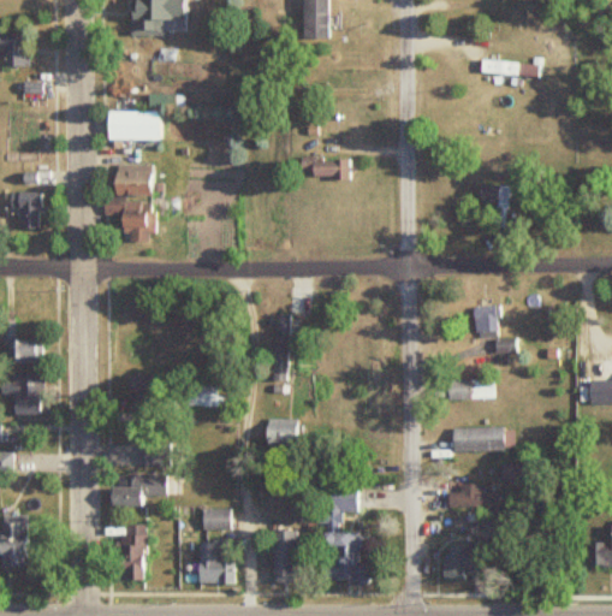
[(128,0),(129,31),(186,33),(185,0),(128,0)]
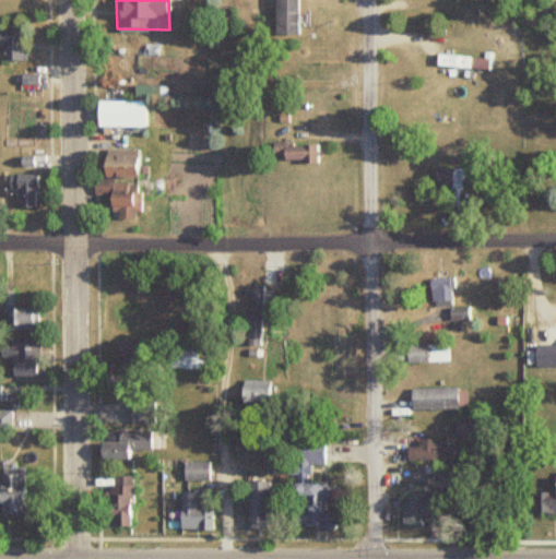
[(300,35),(300,0),(276,0),(276,35),(300,35)]
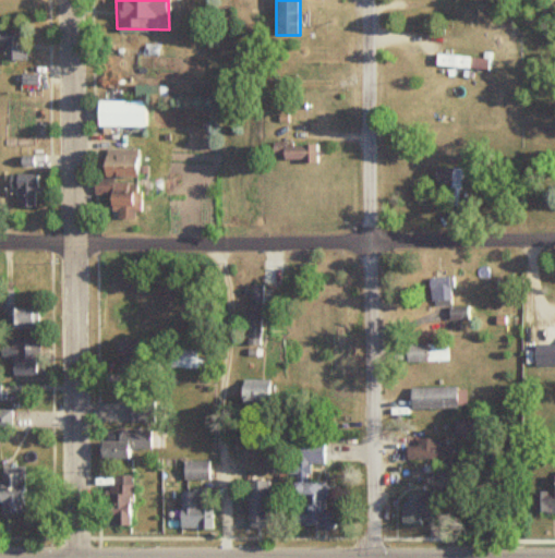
[(5,59),(27,59),(27,35),(0,34),(0,50),(5,50),(5,59)]
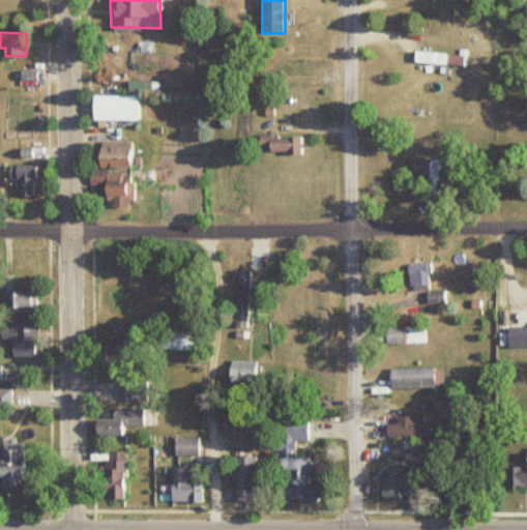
[(465,67),(466,56),(415,51),(414,63),(465,67)]
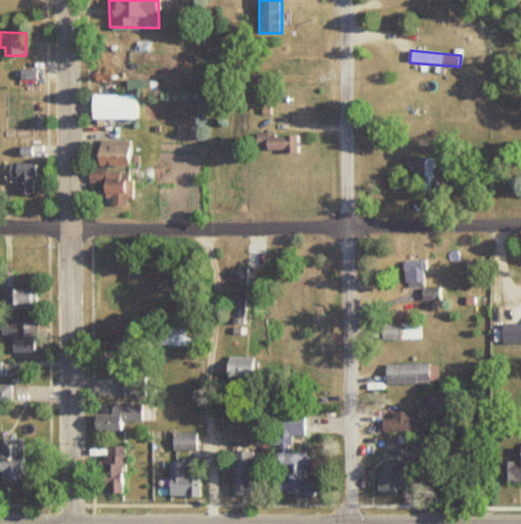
[(135,93),(92,93),(92,118),(135,118),(135,93)]
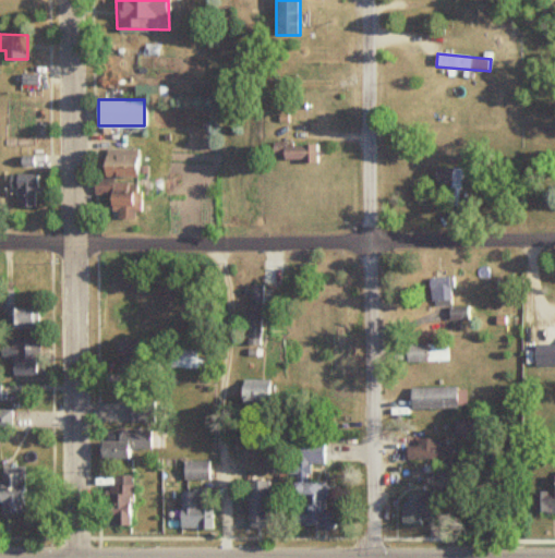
[(318,143),(275,143),(275,159),(318,159),(318,143)]
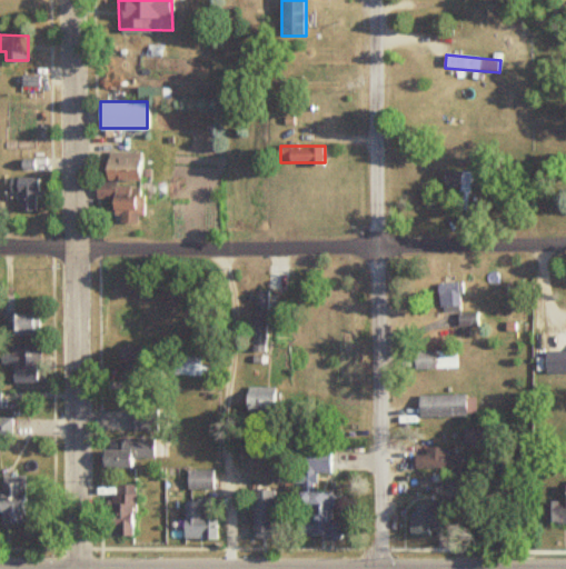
[(110,151),(110,167),(105,167),(105,179),(141,179),(141,151),(110,151)]
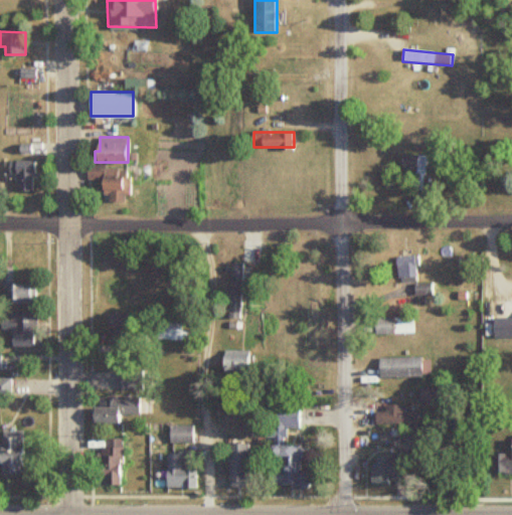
[(416,174),(414,188),(423,189),(428,156),(403,154),(401,172),(416,174)]
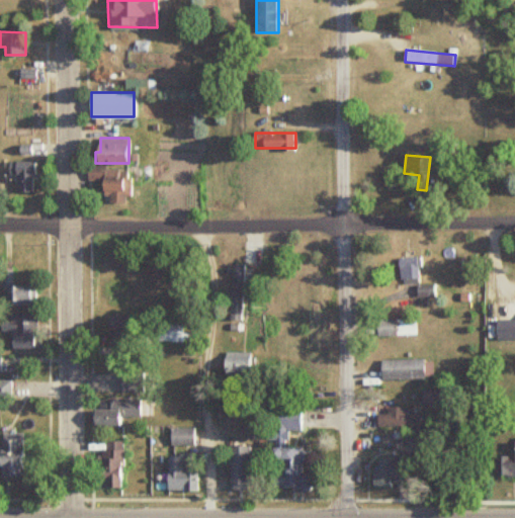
[(34,161),(9,161),(9,180),(16,180),(16,191),(34,191),(34,161)]
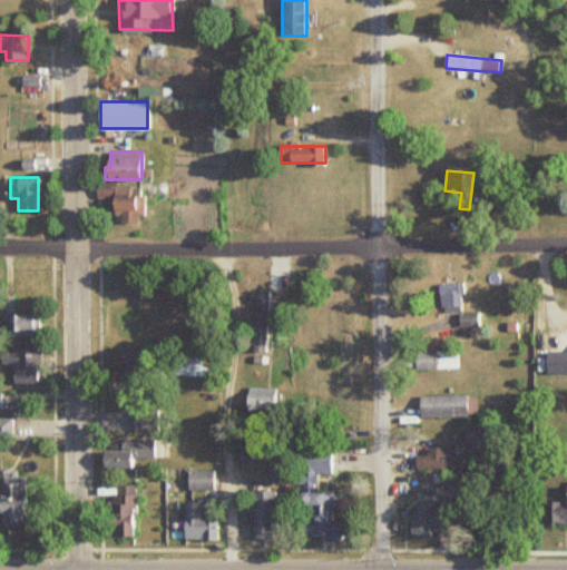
[(143,215),(144,184),(98,183),(98,199),(114,199),(113,223),(136,224),(137,215),(143,215)]
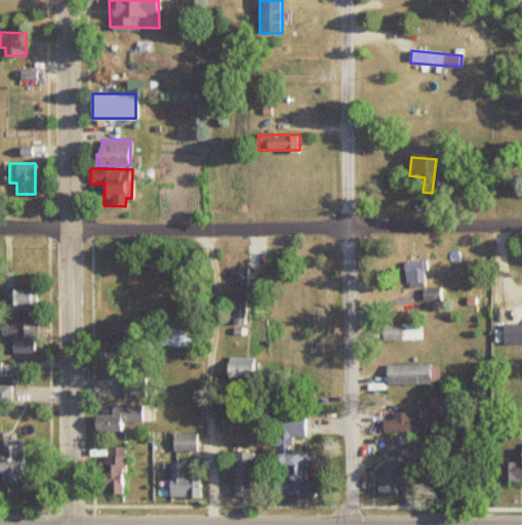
[(442,288),(427,289),(426,261),(405,261),(407,301),(442,300),(442,288)]
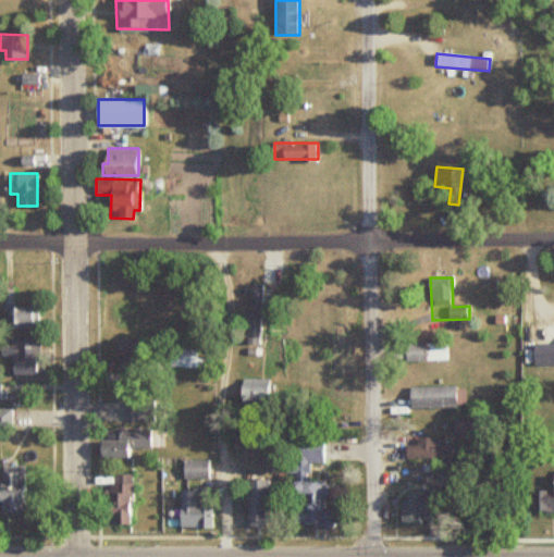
[(262,343),(263,285),(249,284),(248,343),(262,343)]
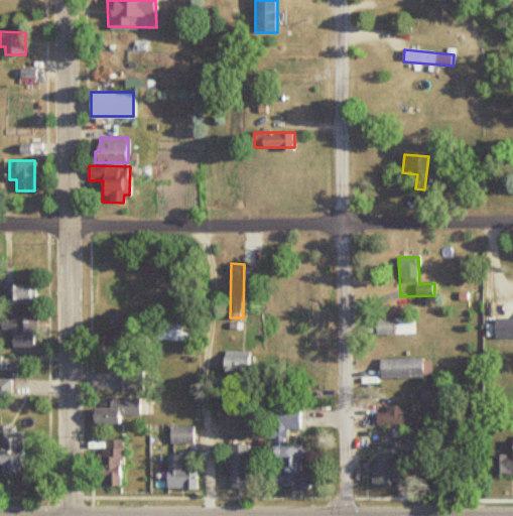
[(36,284),(5,284),(5,304),(36,304),(36,284)]
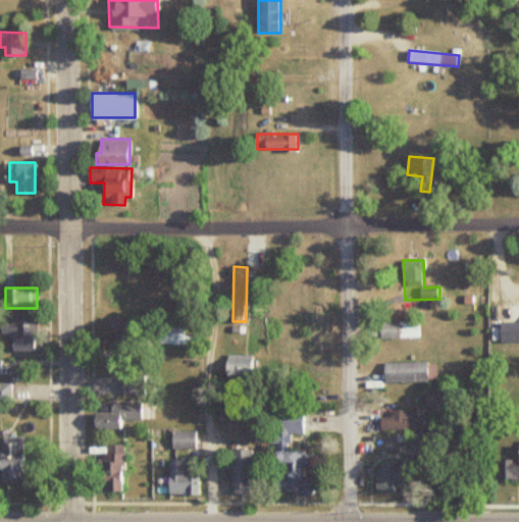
[(11,351),(38,351),(38,317),(3,317),(3,336),(11,336),(11,351)]
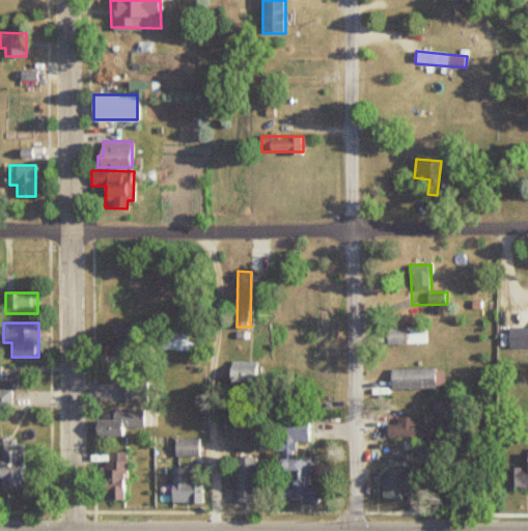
[(387,343),(427,343),(427,327),(387,327),(387,343)]
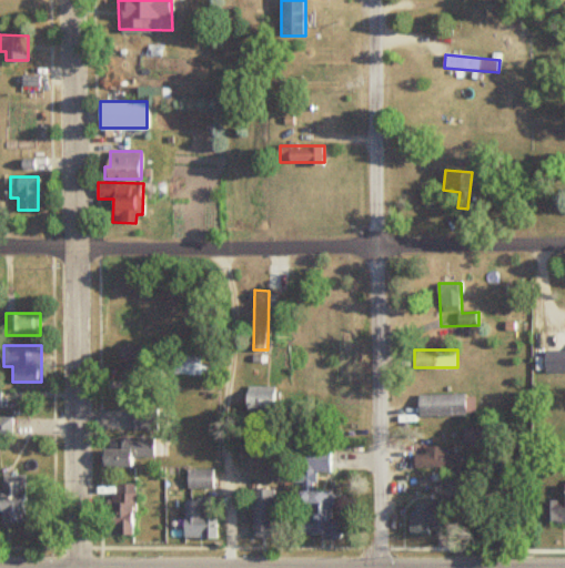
[(564,350),(545,350),(544,372),(564,371),(564,350)]
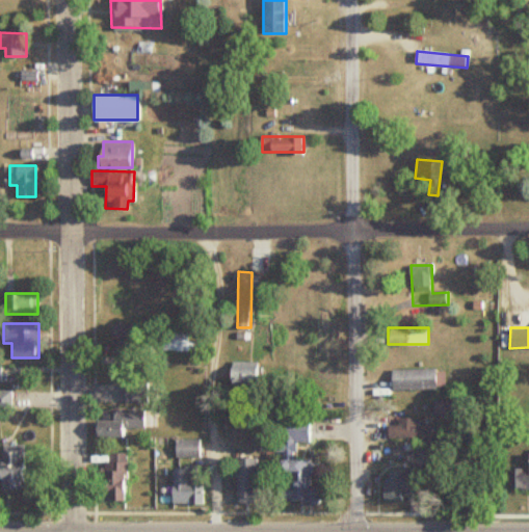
[(195,342),(188,342),(188,330),(164,330),(164,351),(195,351),(195,342)]
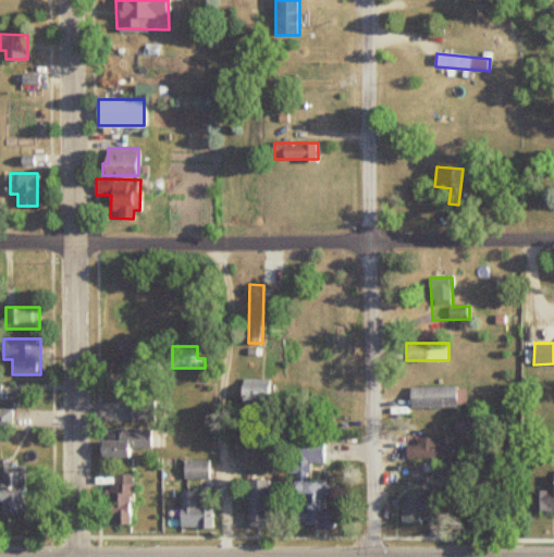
[(136,347),(117,347),(117,370),(136,370),(136,347)]
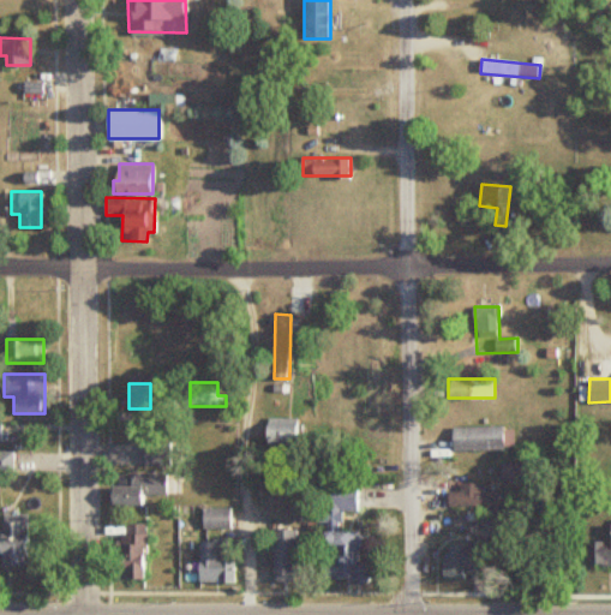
[(280,425),(277,440),(291,442),(293,428),(280,425)]
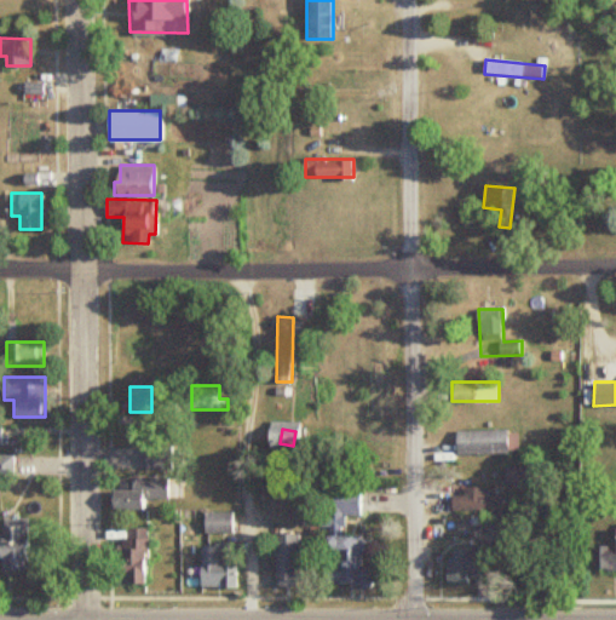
[(455,430),(455,454),(508,454),(508,430),(455,430)]
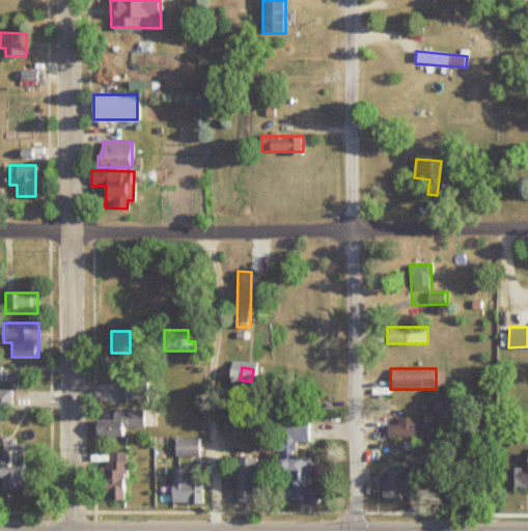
[(0,409),(11,409),(11,390),(0,389),(0,409)]
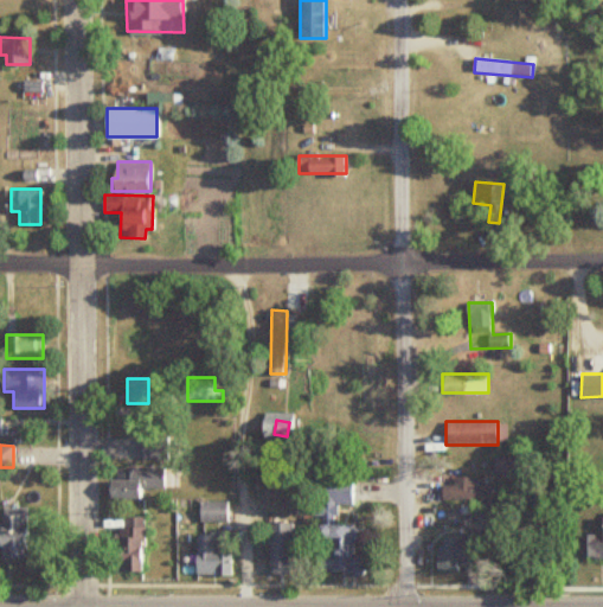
[(166,489),(166,466),(116,467),(116,479),(110,479),(110,499),(143,499),(143,489),(166,489)]
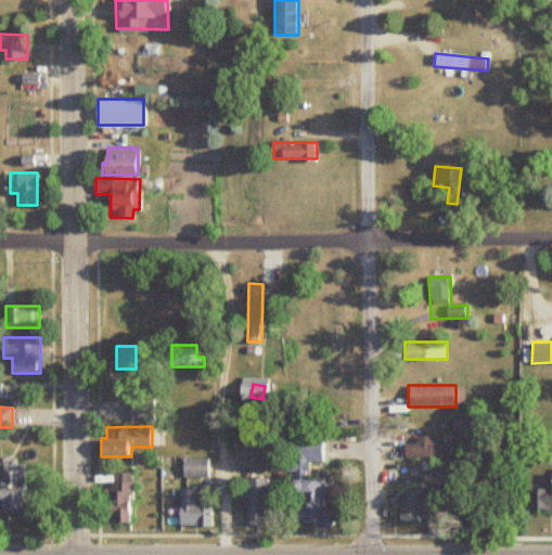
[(435,436),(413,436),(413,441),(405,441),(405,456),(448,456),(448,442),(435,442),(435,436)]
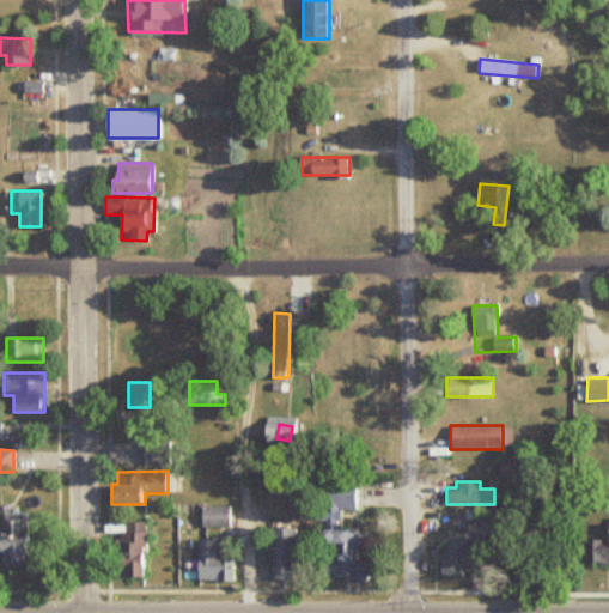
[(203,527),(232,527),(232,505),(203,505),(203,527)]
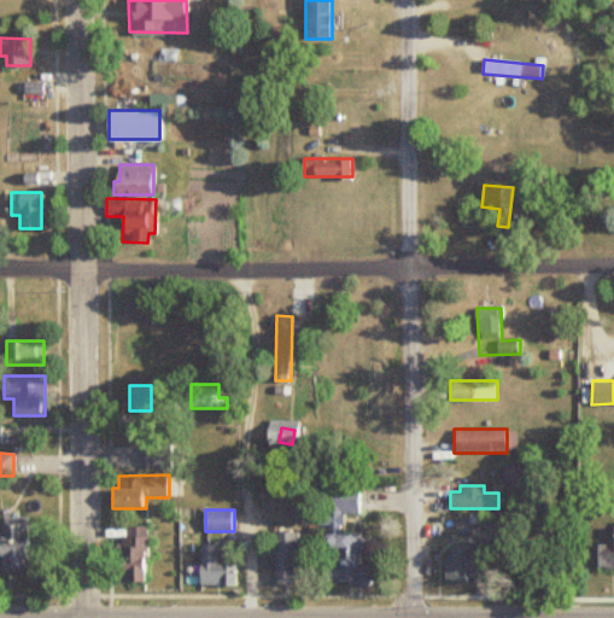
[(1,567),(31,567),(29,519),(5,519),(5,547),(0,547),(1,567)]
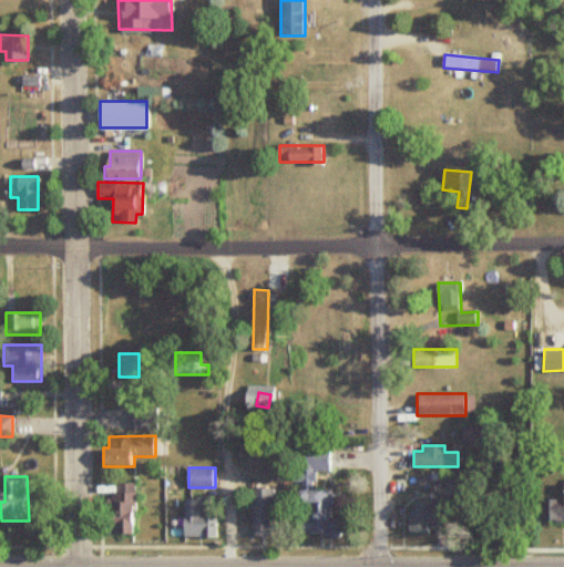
[(135,535),(135,484),(109,484),(109,535),(135,535)]
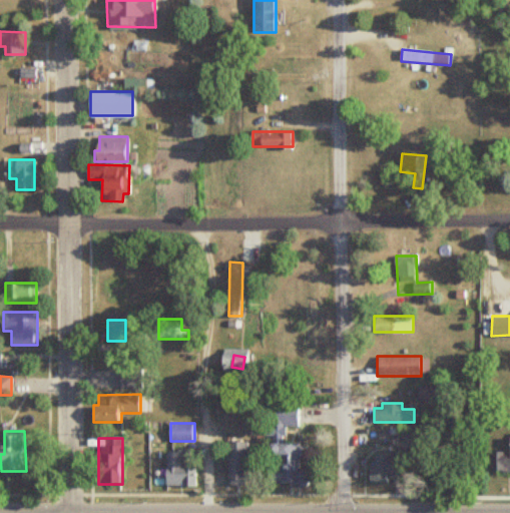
[(247,442),(227,442),(227,485),(247,485),(247,442)]
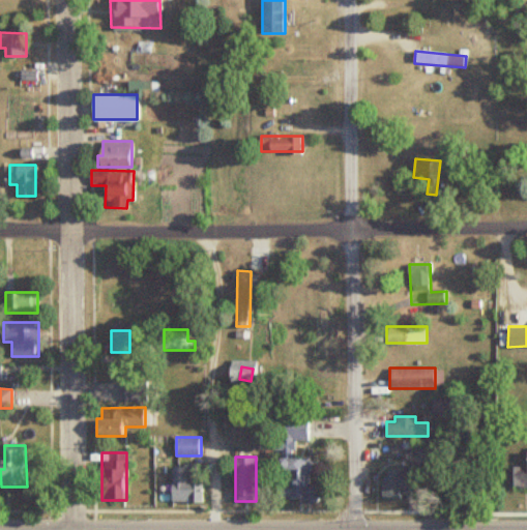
[(312,483),(313,459),(279,458),(279,498),(319,499),(320,483),(312,483)]
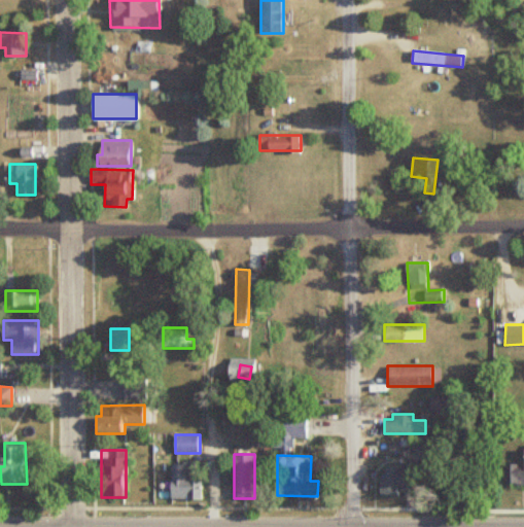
[(381,497),(410,497),(410,463),(381,463),(381,497)]
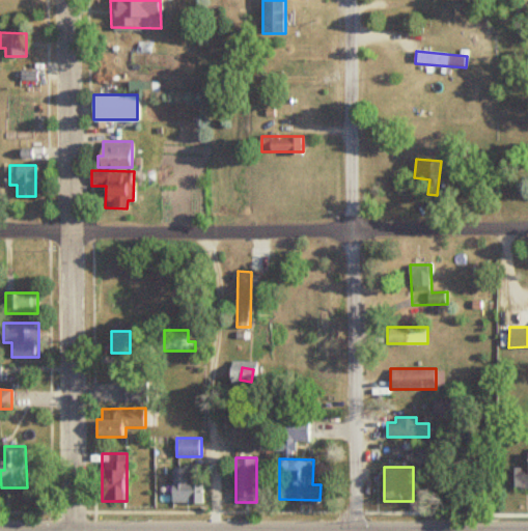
[(172,468),(172,504),(202,504),(202,468),(172,468)]
